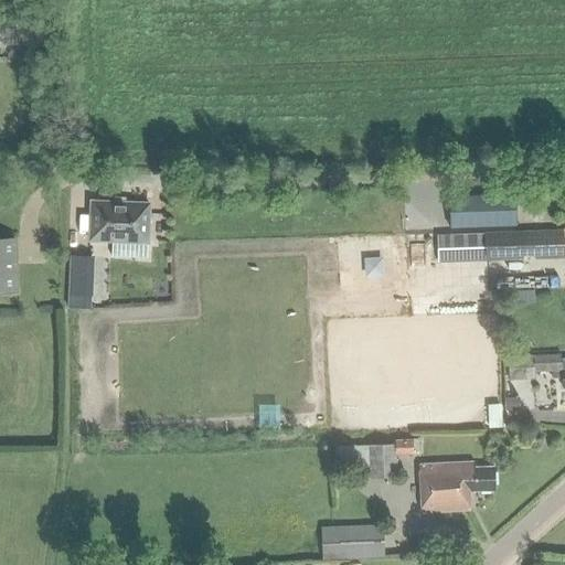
[(546,193),(480,196),(482,227),(548,224),(546,193)]
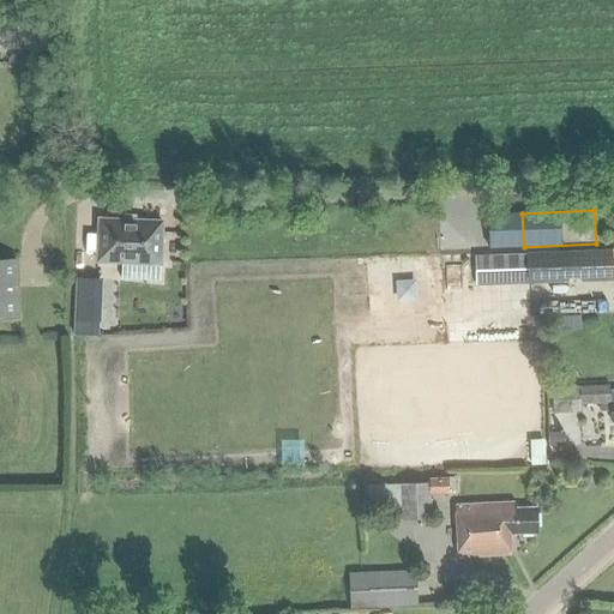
[(97,215),(96,258),(158,259),(160,217),(97,215)]
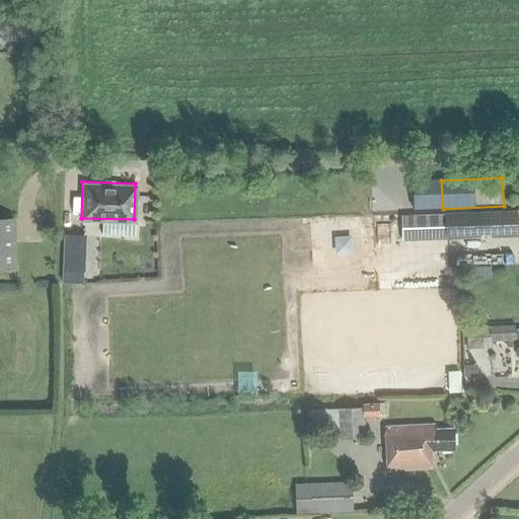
[(514,214),(443,217),(444,238),(515,235),(514,214)]
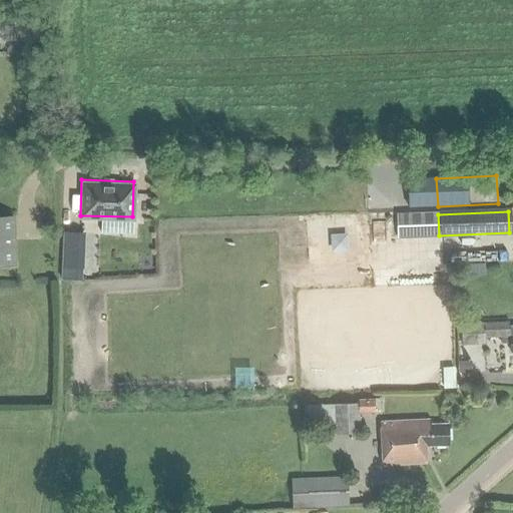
[(395,213),(396,237),(407,237),(406,213),(395,213)]
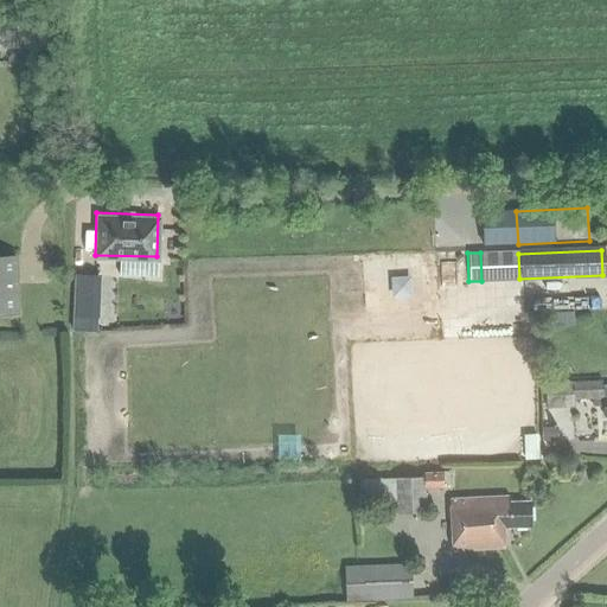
[(0,314),(18,314),(16,255),(0,255),(0,314)]
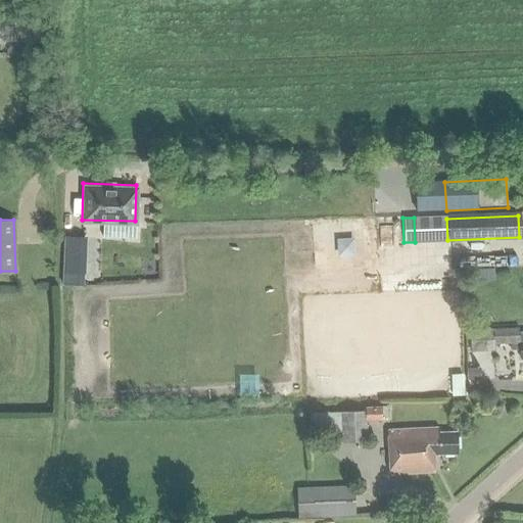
[(82,271),(83,234),(64,233),(63,271),(82,271)]
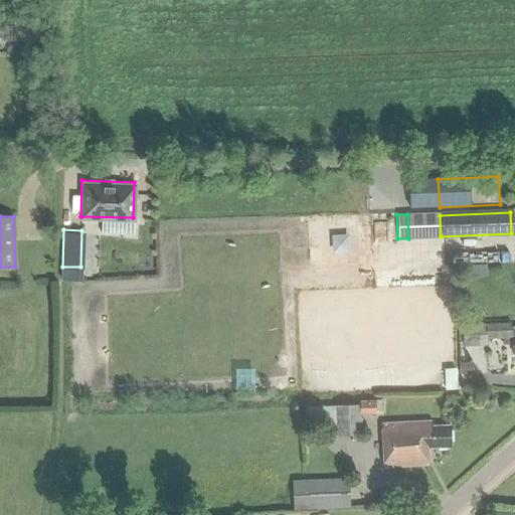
[(511,323),(486,325),(462,326),(462,328),(457,329),(458,343),(463,343),(463,347),(487,345),(487,339),(504,337),(505,344),(512,343),(513,353),(514,352),(514,327),(511,328),(511,323)]
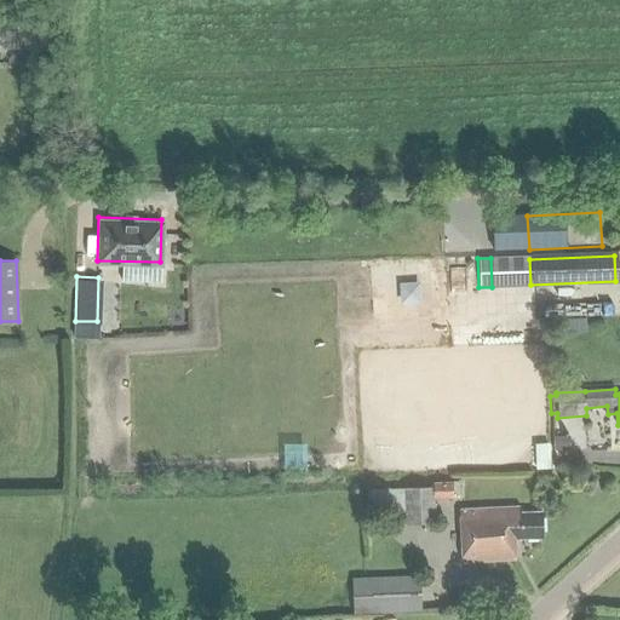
[(570,452),(569,436),(552,437),(554,452),(570,452)]
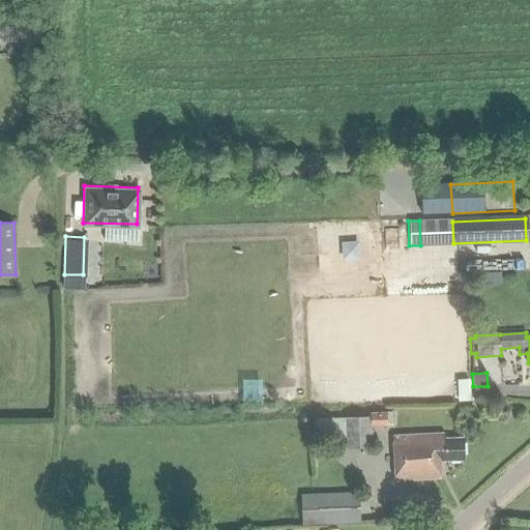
[(346,417),(347,438),(347,447),(372,446),(371,424),(387,424),(386,411),(365,412),(365,416),(346,416),(346,417)]
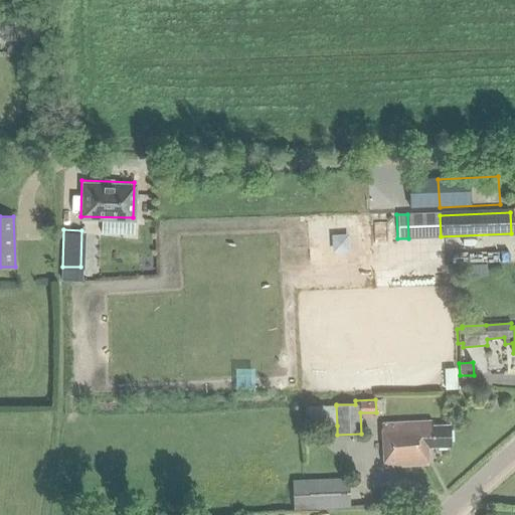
[(308,426),(337,425),(336,405),(308,406),(308,426)]
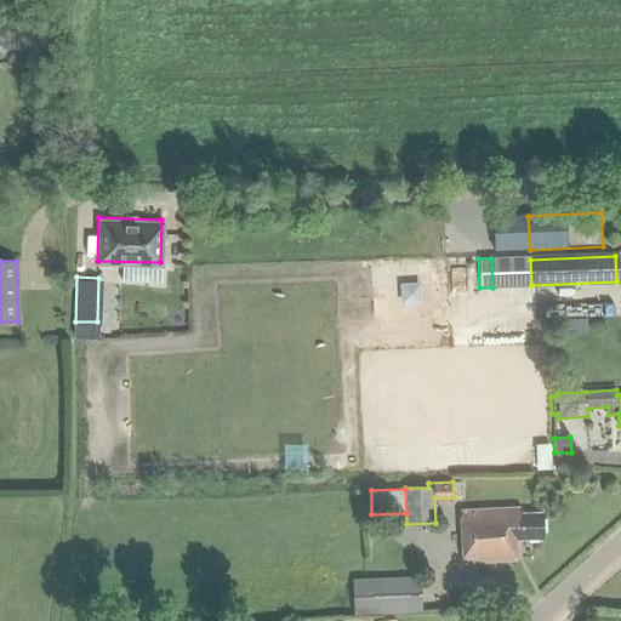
[(516,559),(514,539),(543,536),(542,513),(522,514),(522,507),(460,511),(463,562),(516,559)]
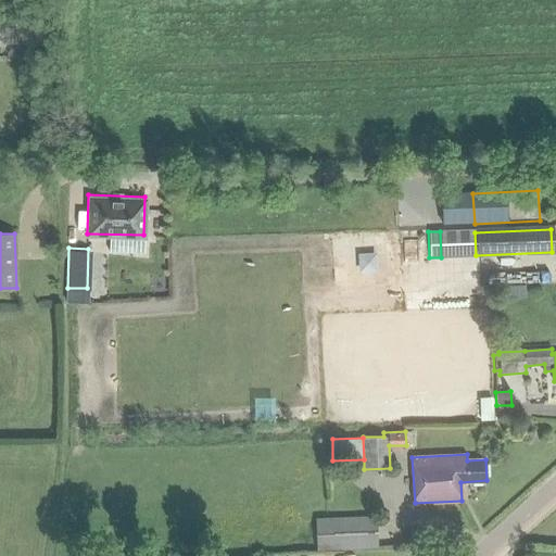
[(379,547),(377,516),(315,519),(317,551),(379,547)]
